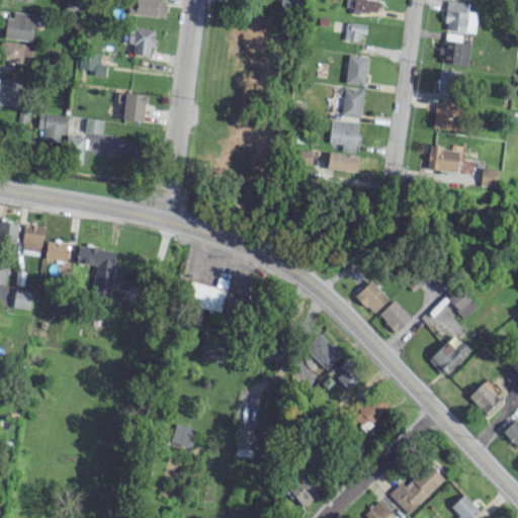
[(79,0),(65,0),(65,12),(79,13),(79,0)]
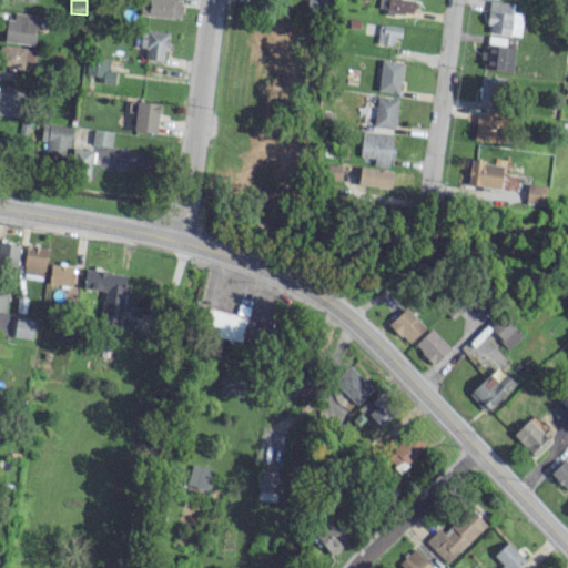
[(180,18),(180,0),(141,0),(141,16),(180,18)]
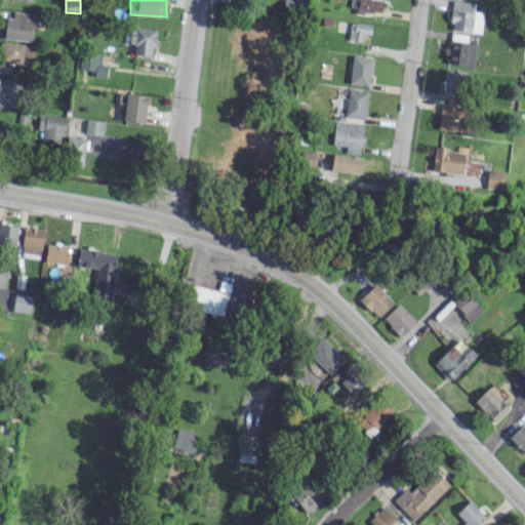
[(474,3),(453,0),(448,29),(480,34),(483,13),(473,11),(474,3)]
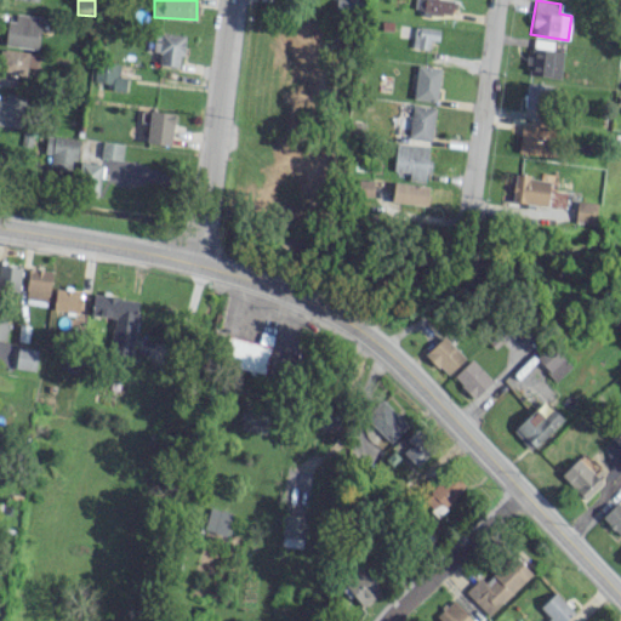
[(40,16),(15,15),(15,22),(6,21),(5,46),(38,49),(40,16)]
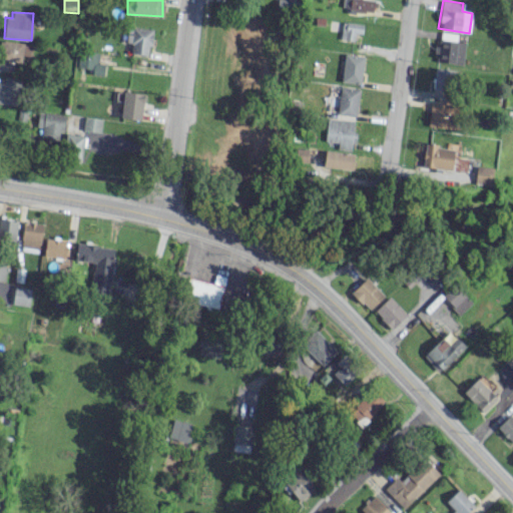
[(355,33),(362,34),(363,24),(342,22),(340,39),(354,40),(355,33)]
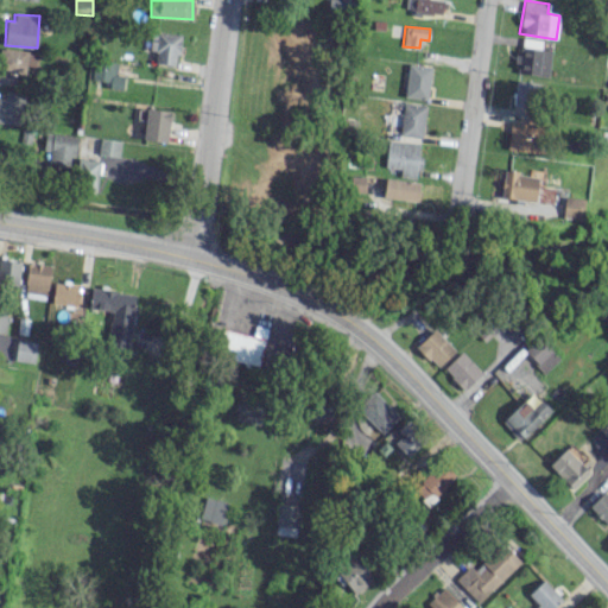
[(149,50),(156,51),(154,63),(176,65),(181,35),(151,31),(149,50)]
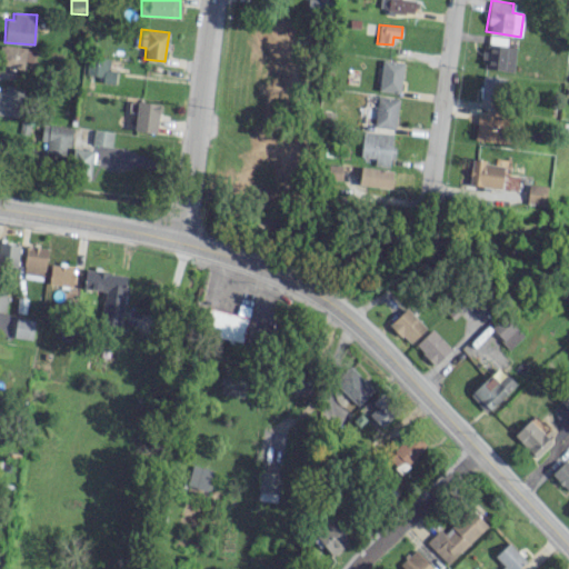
[(485,69),(512,71),(516,46),(489,43),(488,52),(482,52),(481,59),(486,59),(485,69)]
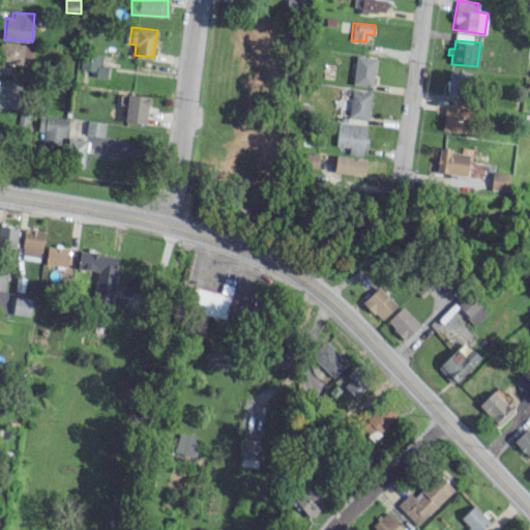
[(0,61),(23,63),(24,43),(0,41),(0,61)]
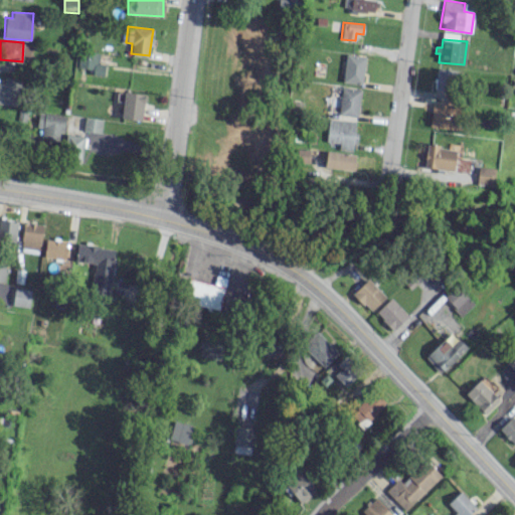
[(105,63),(99,63),(99,52),(78,51),(77,67),(93,68),(93,75),(104,75),(105,63)]
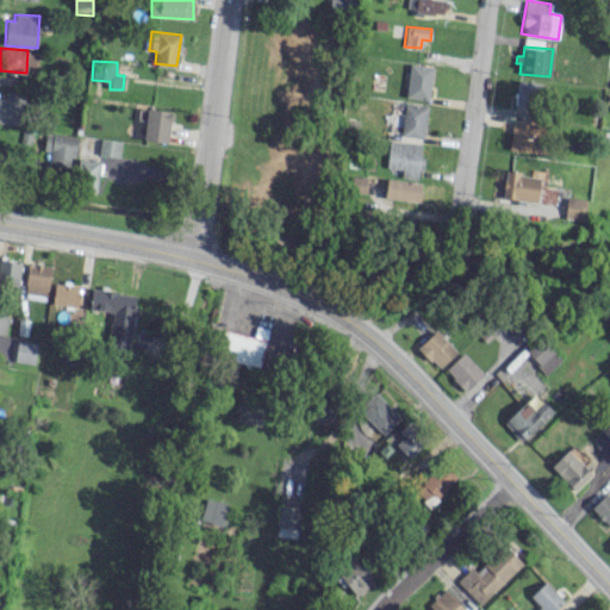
[(428,100),(433,67),(410,63),(405,97),(428,100)]
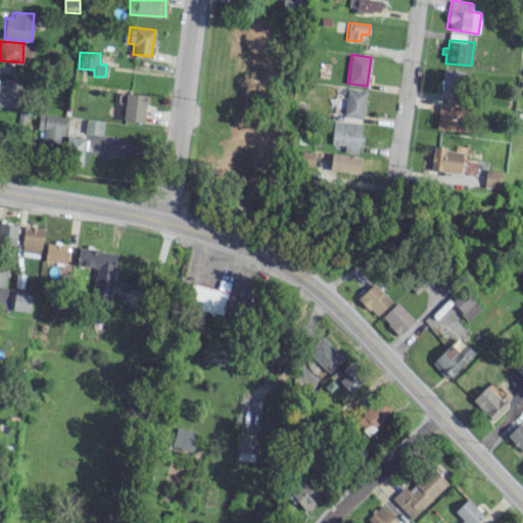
[(440,91),(460,94),(464,72),(443,68),(440,91)]
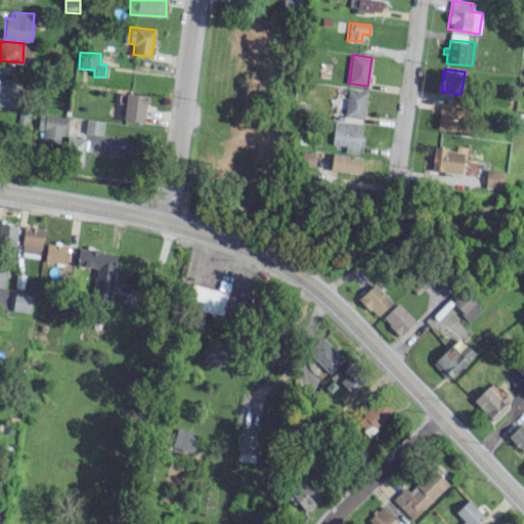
[(3,85),(0,84),(0,105),(17,108),(22,81),(4,78),(3,85)]
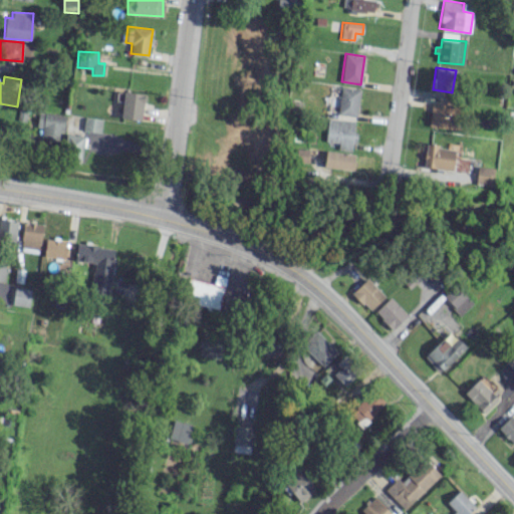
[(357,115),(358,88),(339,87),(338,114),(357,115)]
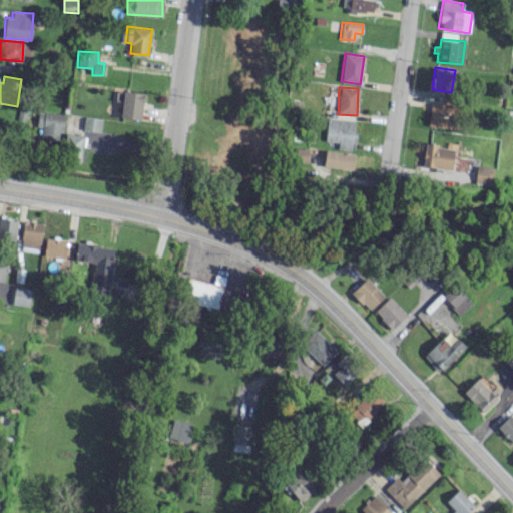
[(143,93),(122,92),(121,118),(141,119),(143,93)]
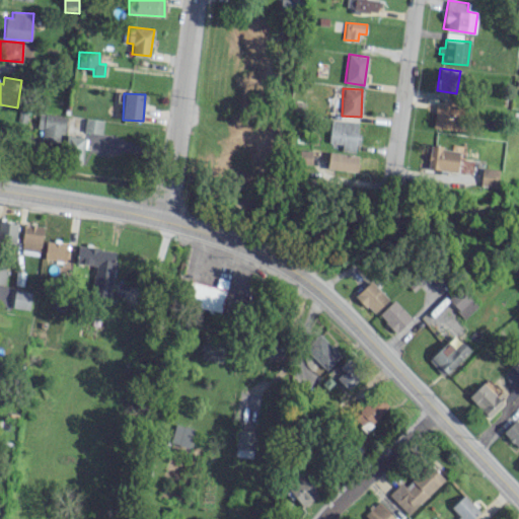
[(459,130),(460,105),(435,103),(433,128),(459,130)]
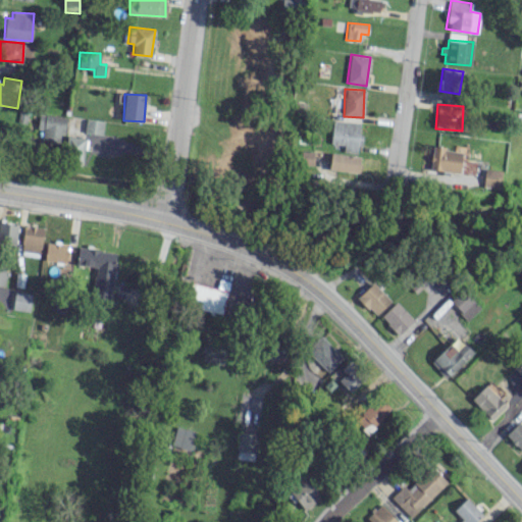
[(63,143),(64,115),(38,114),(37,129),(42,129),(41,142),(63,143)]
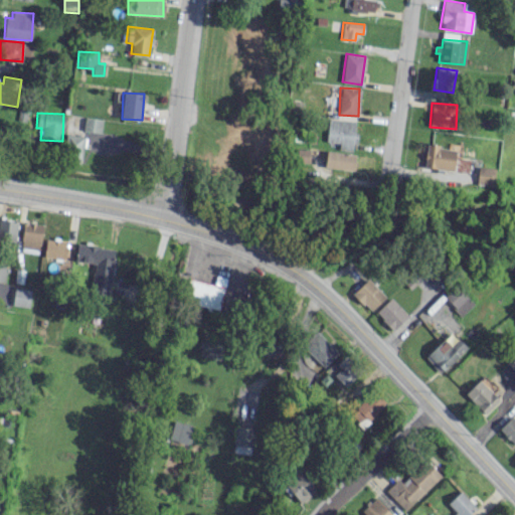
[(82,131),(101,133),(102,119),(83,117),(82,131)]
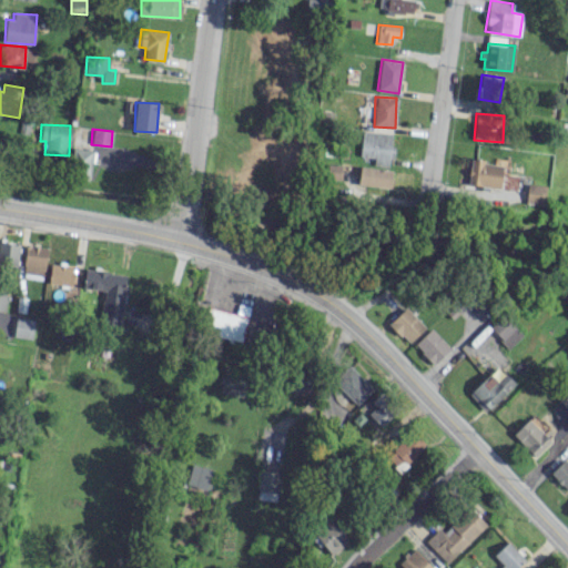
[(389,146),(392,134),(363,130),(359,156),(374,158),(373,164),(389,168),(393,148),(389,146)]
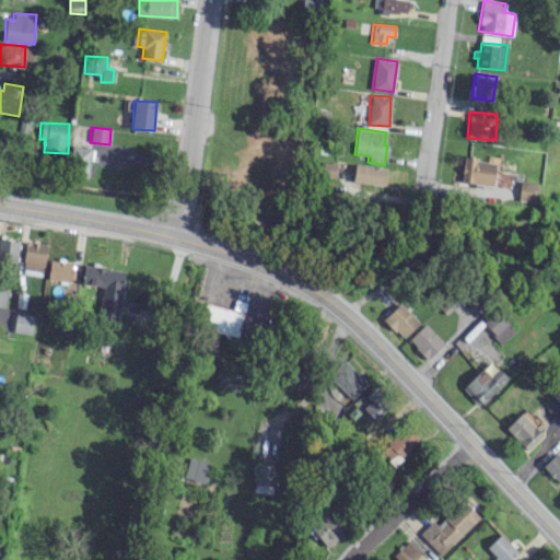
[(70,174),(89,174),(90,148),(71,147),(70,174)]
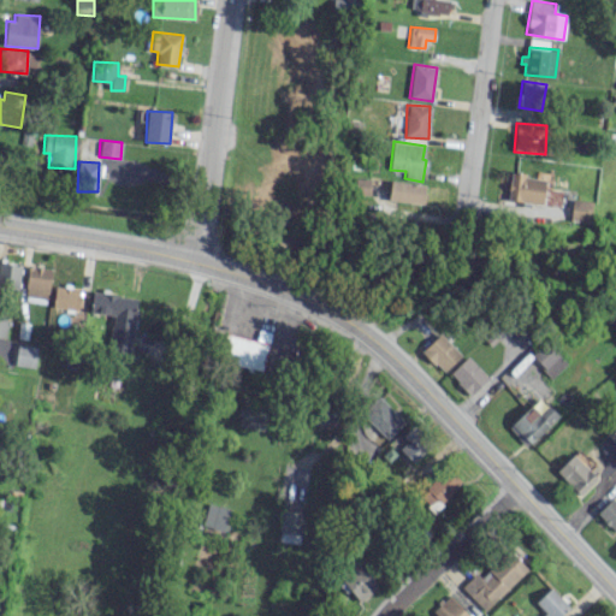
[(508,202),(543,202),(543,176),(509,175),(508,202)]
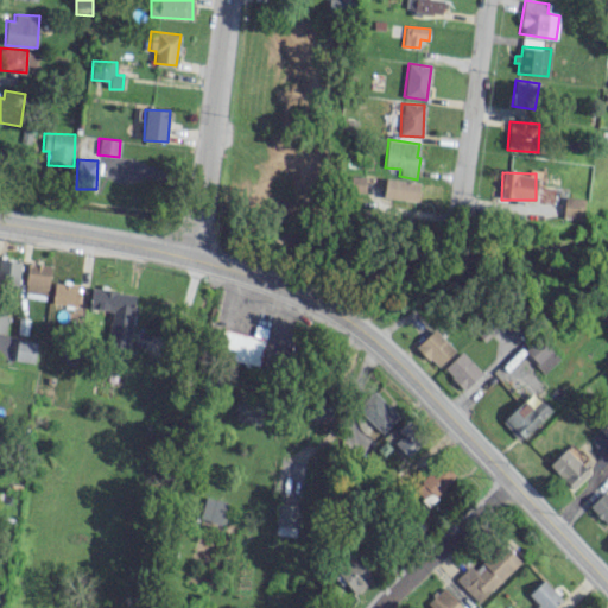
[(382,198),(418,201),(419,182),(384,179),(382,198)]
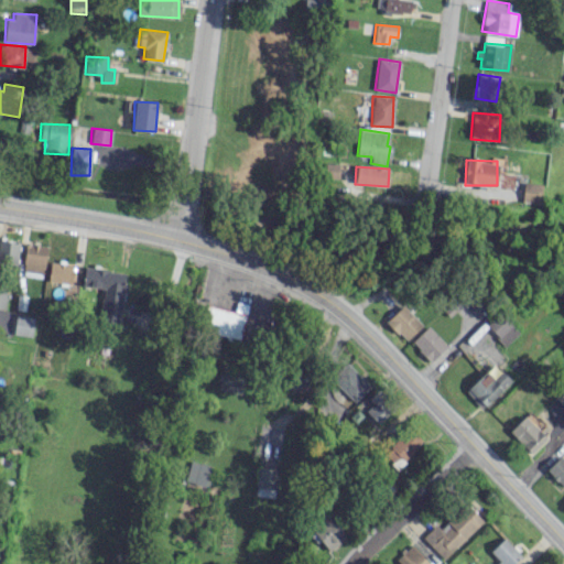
[(513,175),(499,174),(498,188),(513,188),(513,175)]
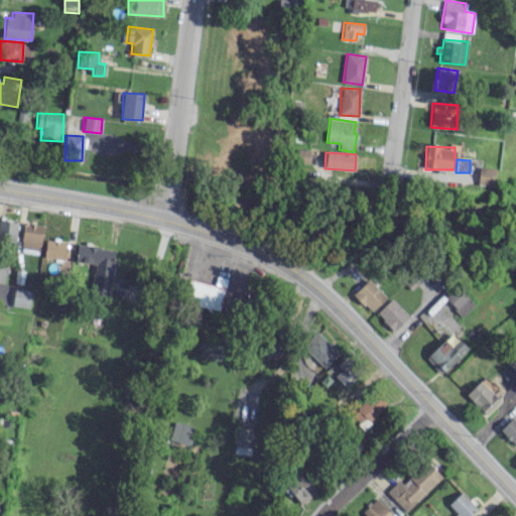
[(495,185),(496,168),(478,167),(478,184),(495,185)]
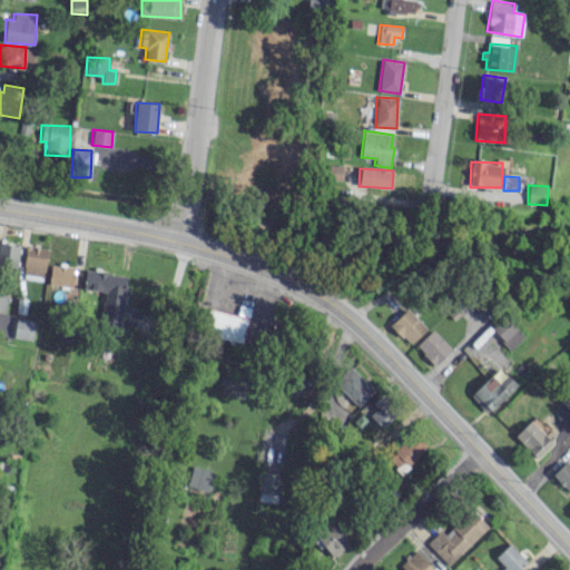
[(0,265),(16,268),(20,246),(0,242),(0,265)]
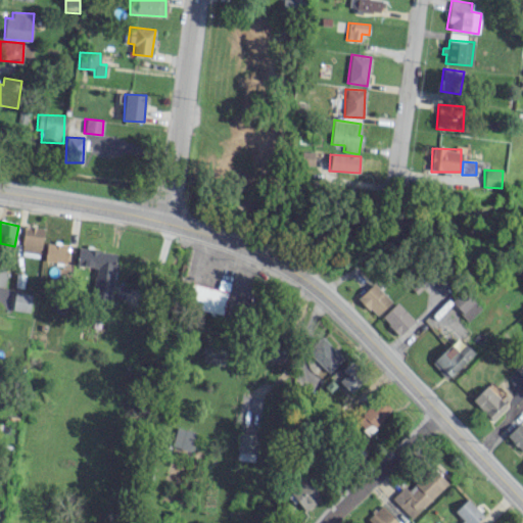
[(40,257),(42,227),(22,226),(20,256),(40,257)]
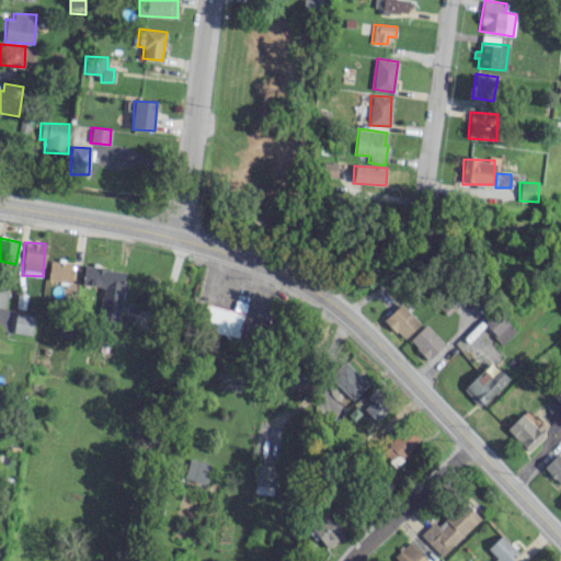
[(71,282),(73,263),(49,261),(47,279),(71,282)]
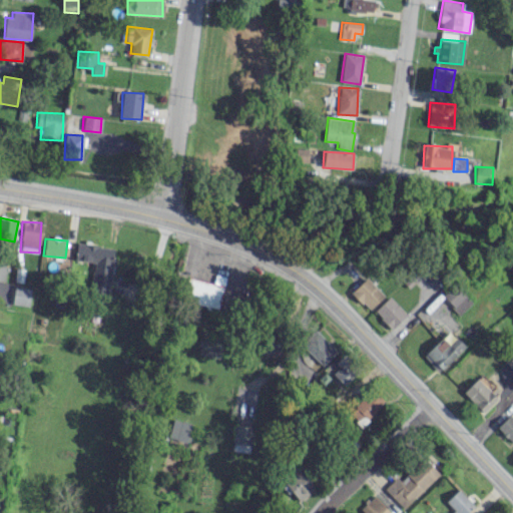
[(113,247),(76,243),(74,260),(93,262),(90,293),(108,294),(113,247)]
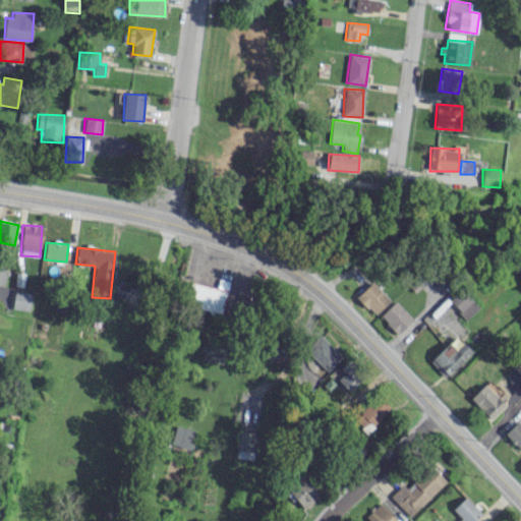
[(389,299),(370,282),(356,297),(374,314),(389,299)]
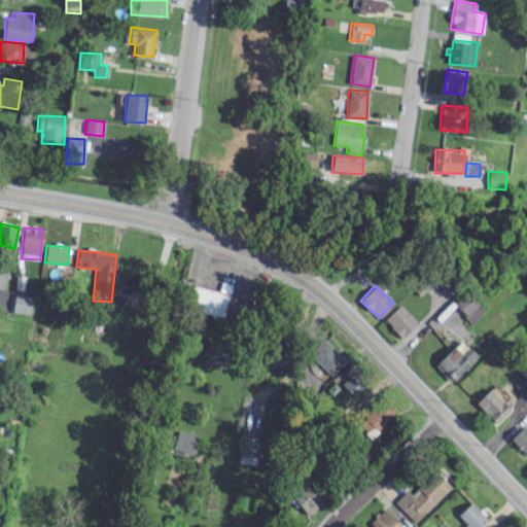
[(229,293),(192,286),(187,310),(223,317),(229,293)]
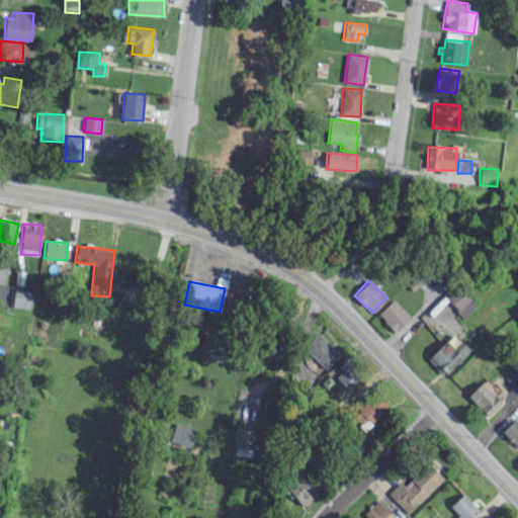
[(31,291),(14,289),(11,307),(28,310),(31,291)]
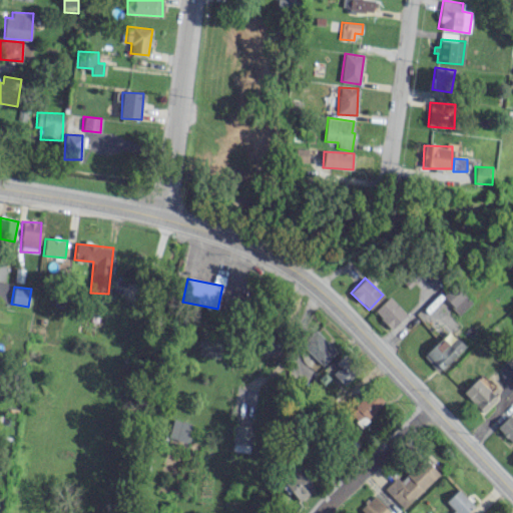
[(374,311),(391,329),(406,315),(389,296),(374,311)]
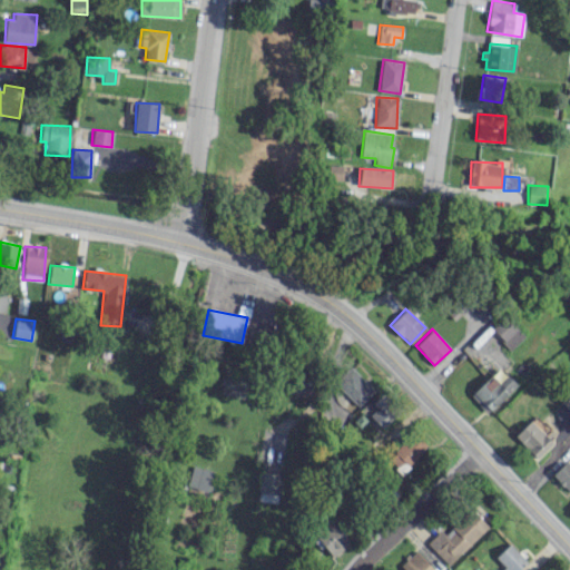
[(357,406),(373,390),(350,367),(334,384),(357,406)]
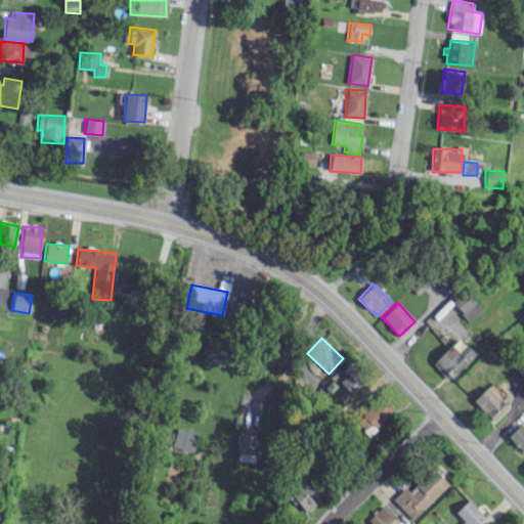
[(474,353),(464,343),(455,351),(450,345),(432,363),(447,379),(474,353)]
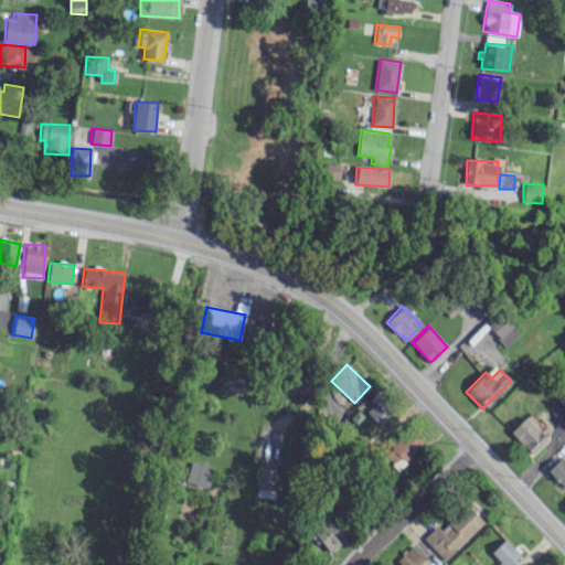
[(217,390),(241,395),(244,377),(222,372),(217,390)]
